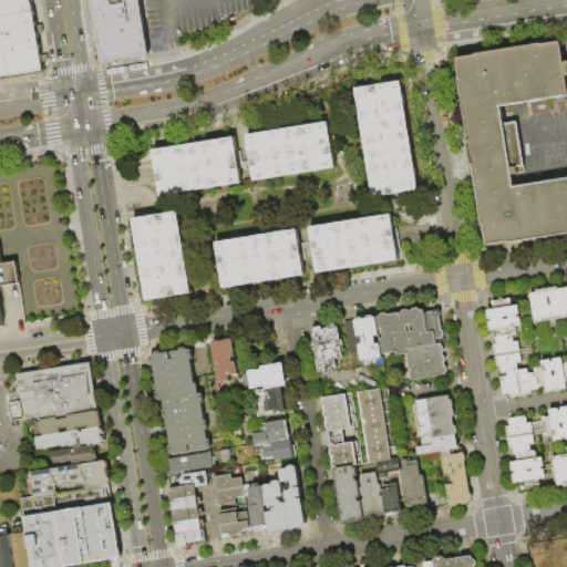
[(42,63),(43,71),(0,78),(0,0),(31,0),(32,2),(37,28),(38,34),(41,58),(42,63)]
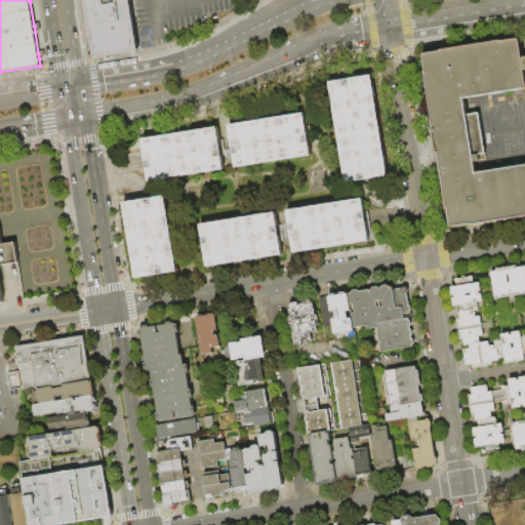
[(84,0),(130,0),(138,47),(138,49),(94,56),(84,0)]
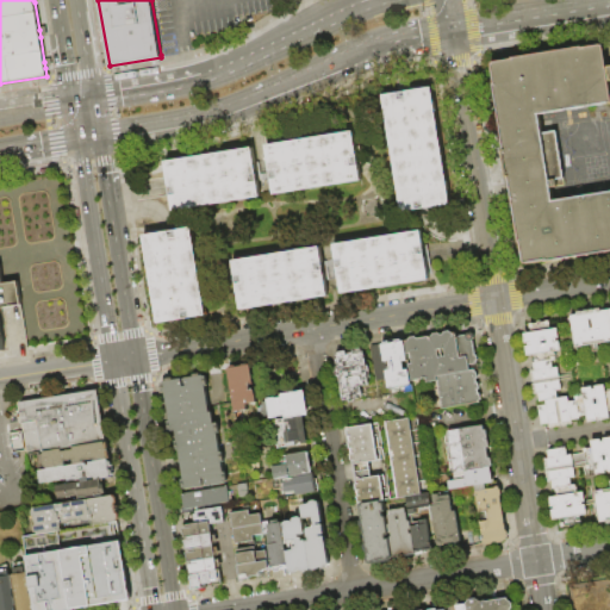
[(490,62),(521,263),(609,249),(609,191),(553,200),(549,180),(564,178),(556,131),(543,134),(540,116),(609,104),(609,74),(605,44),(490,62)]
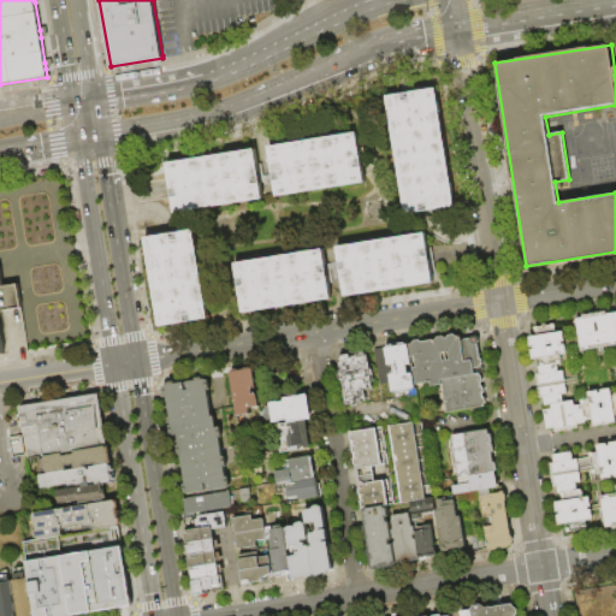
[(434,87),(454,206),(404,214),(385,94),(434,87)]
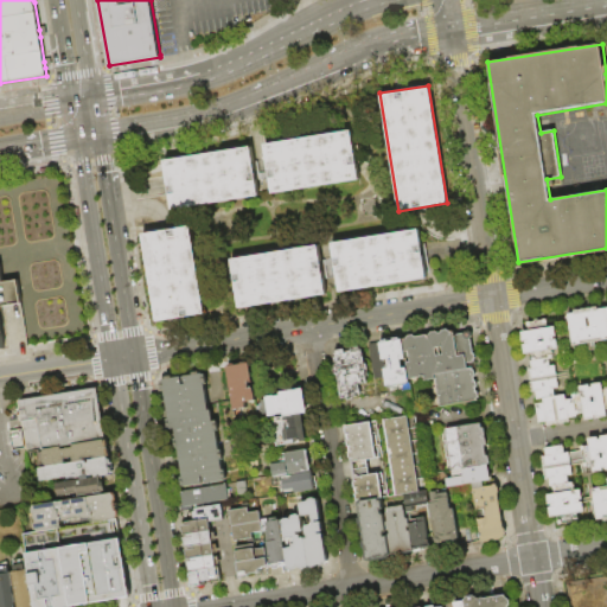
[(261,145),(351,131),(359,183),(270,197),(261,145)]
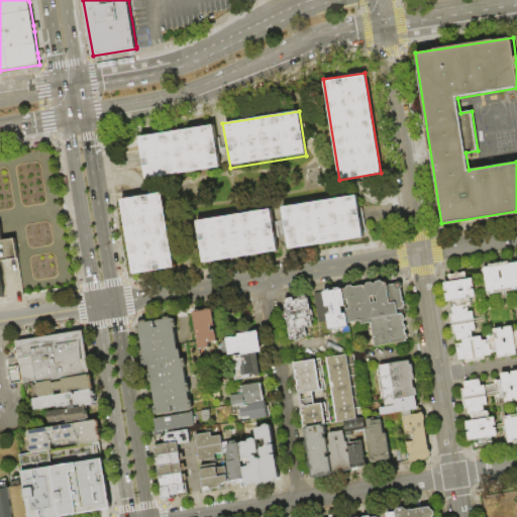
[(137,136),(212,124),(219,170),(145,182),(137,136)]
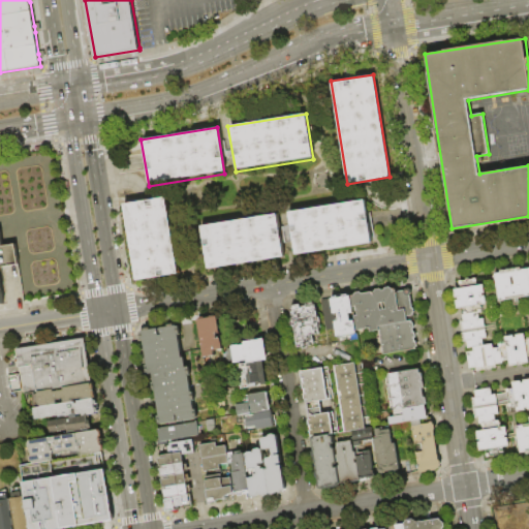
[(165,196),(179,274),(135,281),(122,204),(165,196)]
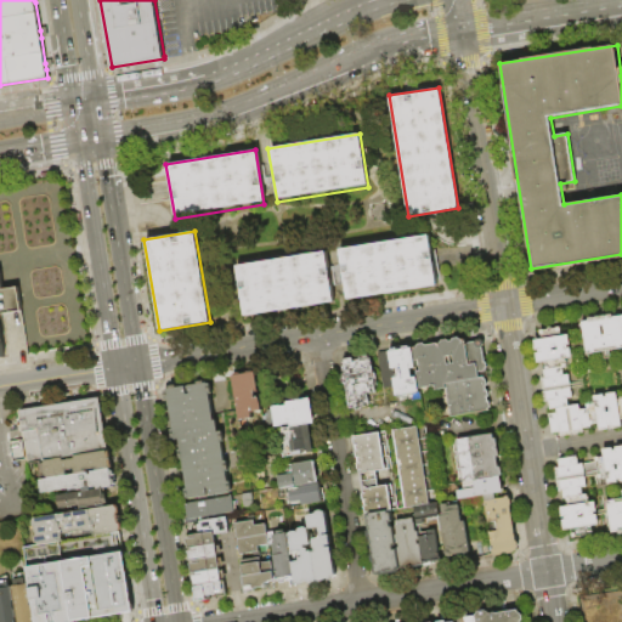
[(428,235),(436,286),(346,300),(338,249),(428,235)]
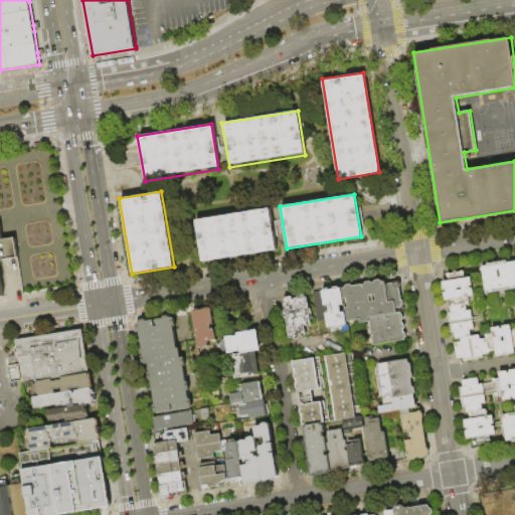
[(269,209),(275,250),(200,263),(193,221),(269,209)]
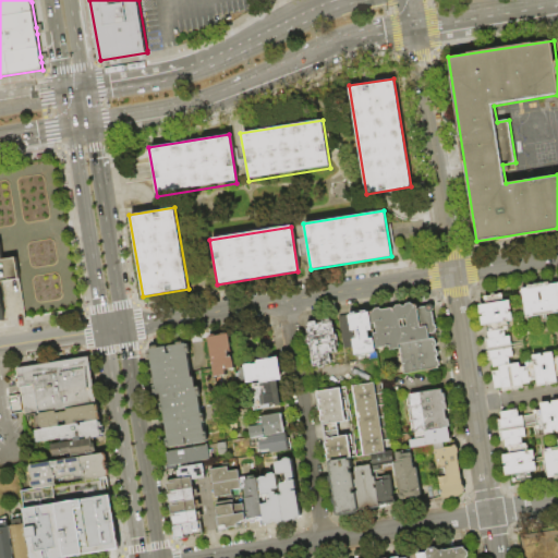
[(0,244),(2,259),(17,257),(21,280),(0,282),(0,299),(3,323),(0,323),(0,244)]
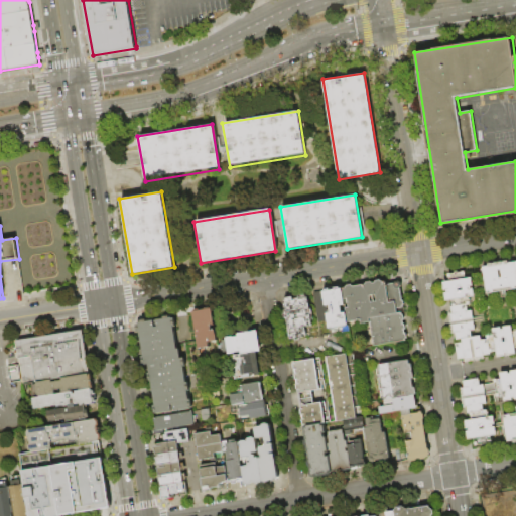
[(482,267),(490,266),(490,265),(509,261),(510,263),(514,262),(515,275),(515,288),(486,293),(482,267)]
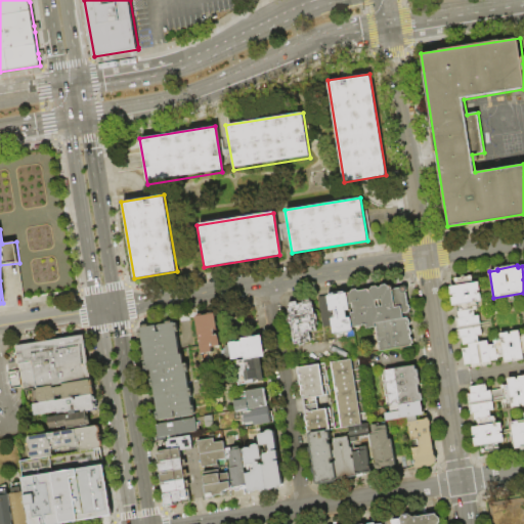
[(450,305),(449,297),(451,297),(451,295),(449,295),(447,286),(453,285),(452,278),(470,275),(471,281),(476,281),(477,291),(472,292),(473,294),(477,293),(478,301),(474,302),(475,309),(471,309),(457,311),(455,304),(450,305)]
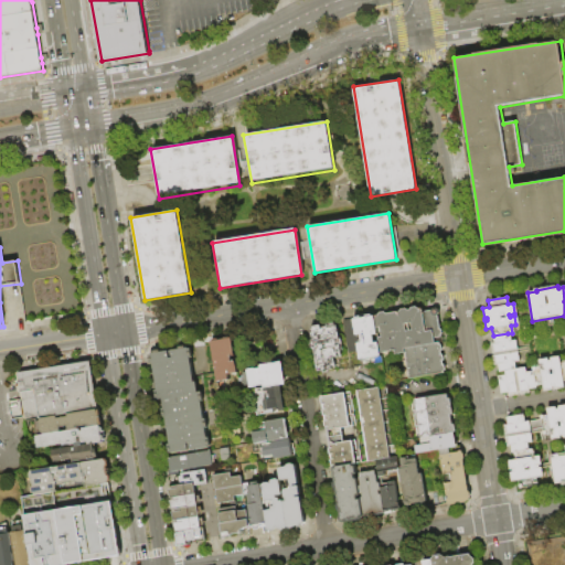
[(435,343),(404,349),(380,352),(374,317),(377,316),(379,313),(384,312),(386,315),(400,312),(401,310),(417,307),(418,309),(423,309),(423,312),(438,310),(443,339),(434,340),(435,343)]
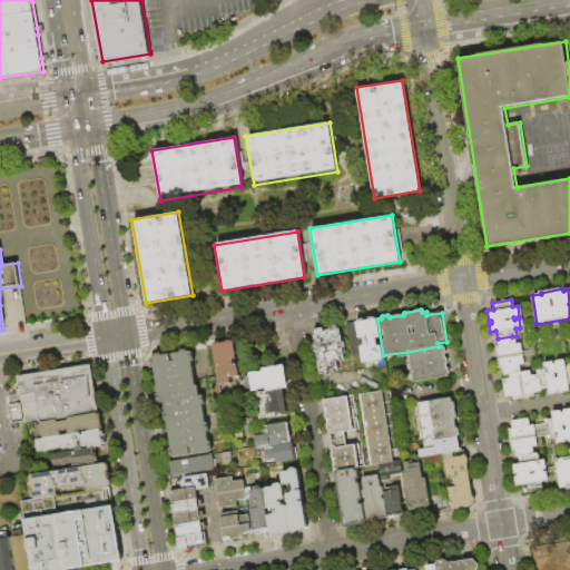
[(383,355),(383,361),(372,362),(372,365),(365,366),(365,363),(363,363),(361,354),(356,323),(355,321),(376,317),(377,320),(383,355)]
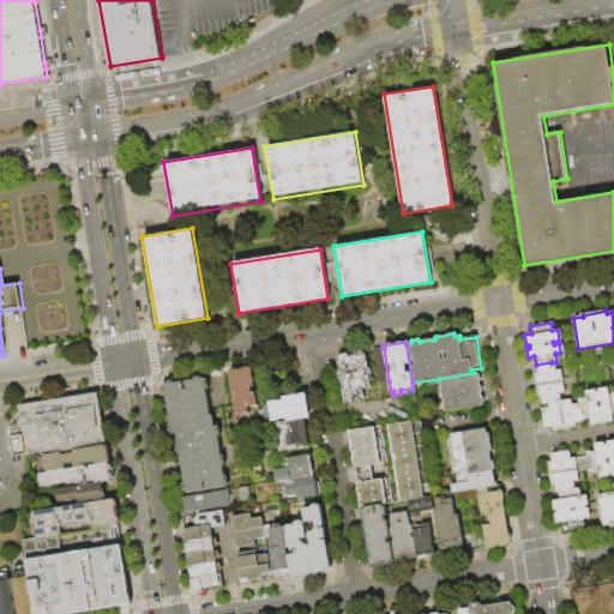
[(389,381),(377,384),(372,349),(384,348),(389,381)]
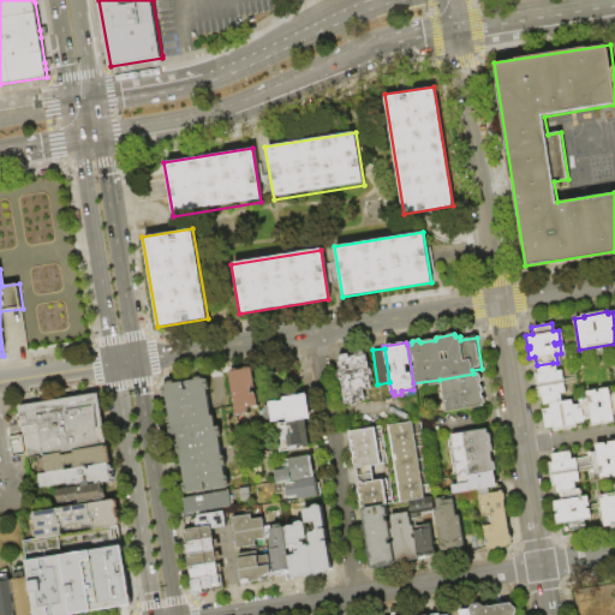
[(365,401),(358,402),(356,406),(351,406),(348,404),(345,405),(341,381),(338,380),(338,374),(340,372),(338,357),(348,356),(348,358),(354,357),(354,353),(365,352),(368,368),(370,368),(371,377),(369,377),(371,390),(363,392),(365,401)]
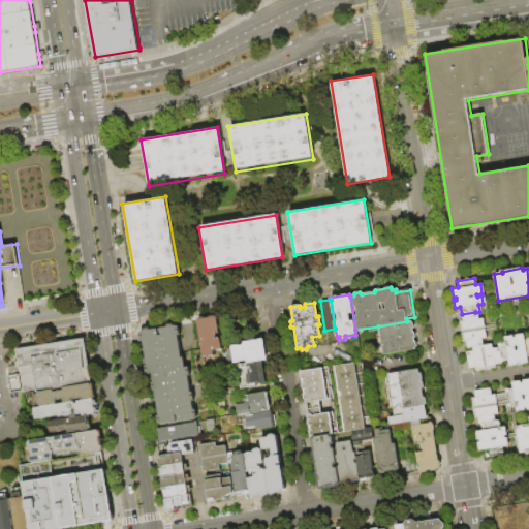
[(470,346),(466,347),(465,341),(462,341),(459,321),(462,320),(462,314),(475,312),(476,318),(483,317),(486,338),(479,339),(480,345),(470,346)]
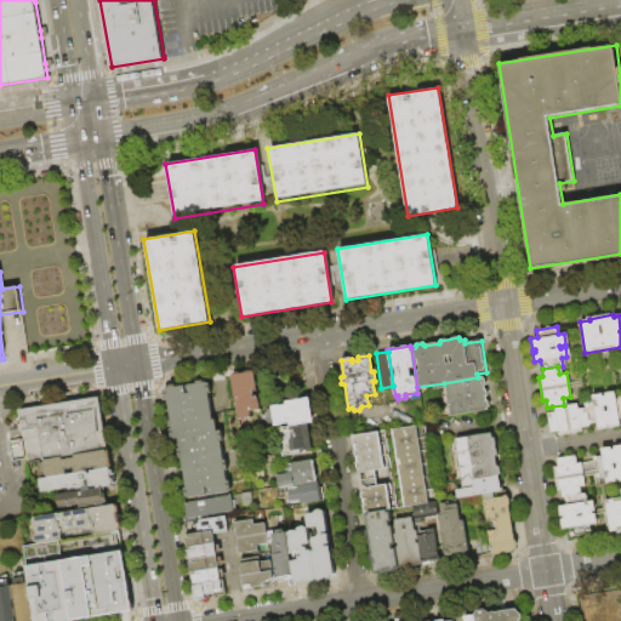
[(231,375),(255,371),(257,391),(254,392),(254,398),(258,397),(261,410),(250,411),(251,417),(238,420),(231,375)]
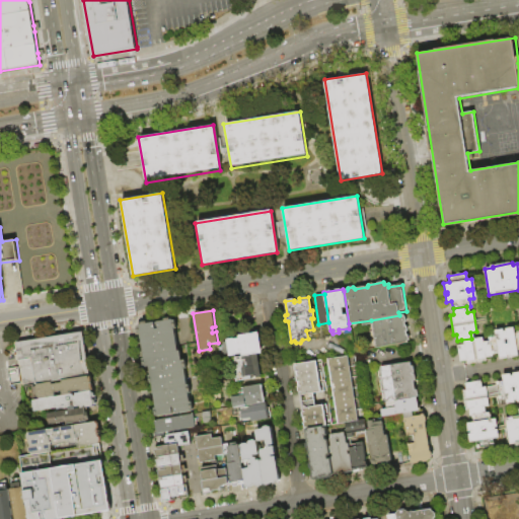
[(375,349),(371,320),(399,315),(403,315),(403,317),(405,317),(405,322),(404,323),(404,326),(406,326),(408,332),(405,332),(406,336),(408,336),(409,342),(408,343),(408,344),(375,349)]
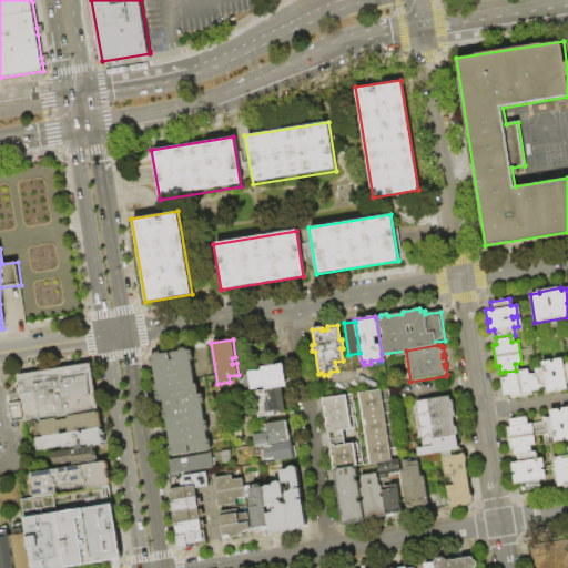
[(163,401),(156,402),(155,393),(158,392),(153,365),(150,366),(149,356),(191,350),(192,361),(190,362),(194,385),(196,384),(199,395),(163,401)]
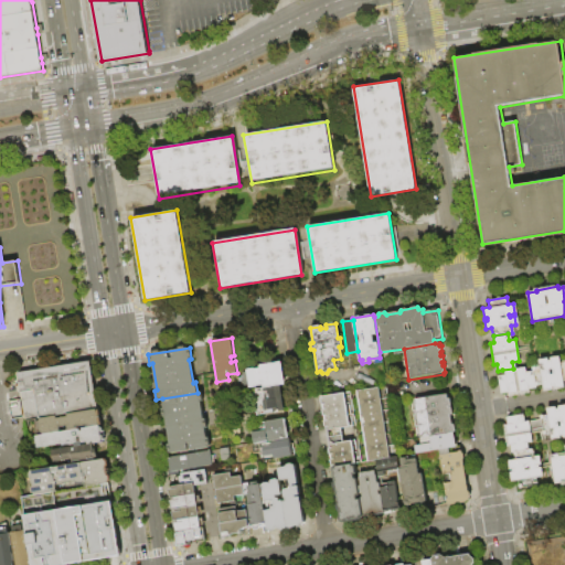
[(550,359),(560,356),(561,362),(564,361),(564,381),(564,382),(564,387),(555,388),(554,386),(552,386),(552,390),(543,391),(542,384),(533,385),(531,371),(531,368),(539,366),(539,360),(547,359),(547,361),(550,360),(550,359)]
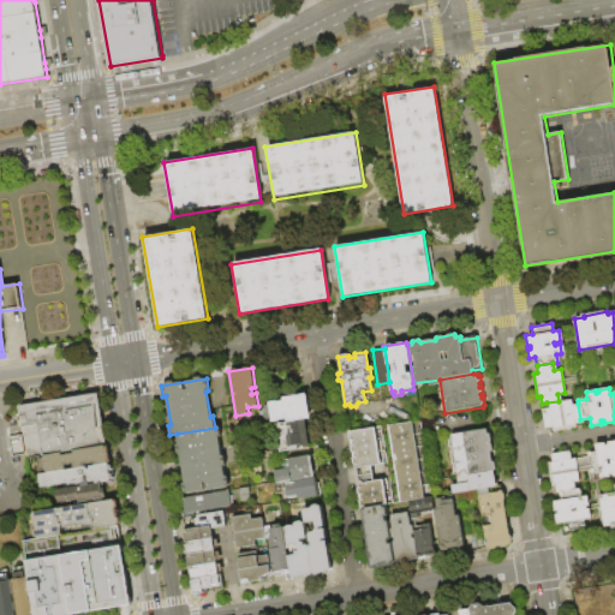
[(21,407),(100,394),(108,446),(75,452),(63,453),(45,455),(29,459),(21,407)]
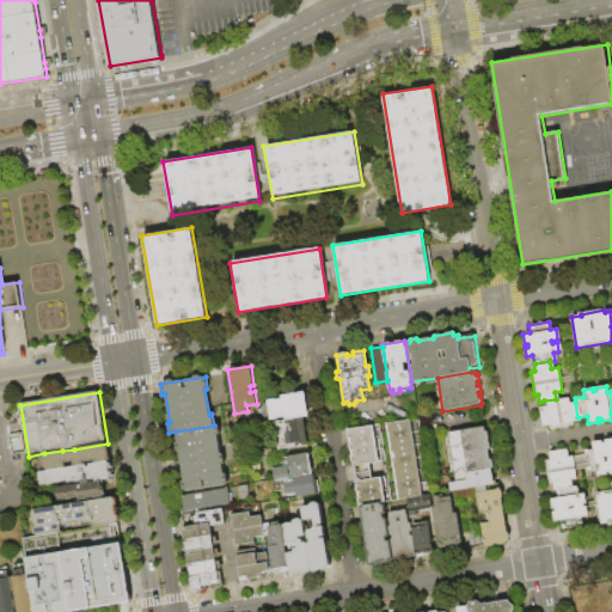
[(308,446),(287,450),(282,418),(265,422),(262,399),(304,392),(308,417),(304,418),(308,446)]
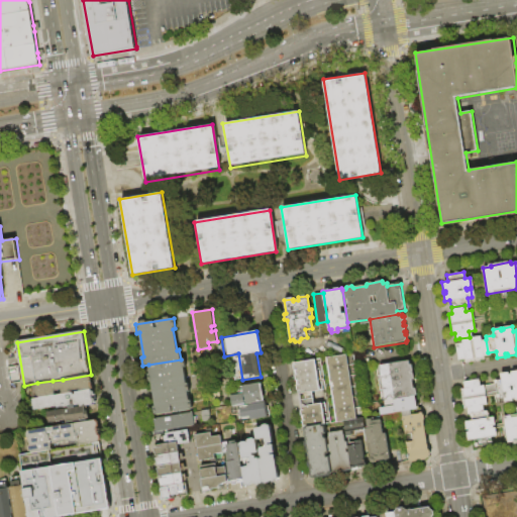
[(459,338),(470,337),(479,335),(480,340),(486,339),(488,352),(489,355),(483,356),(483,359),(463,363),(463,359),(456,360),(454,344),(460,343),(459,338)]
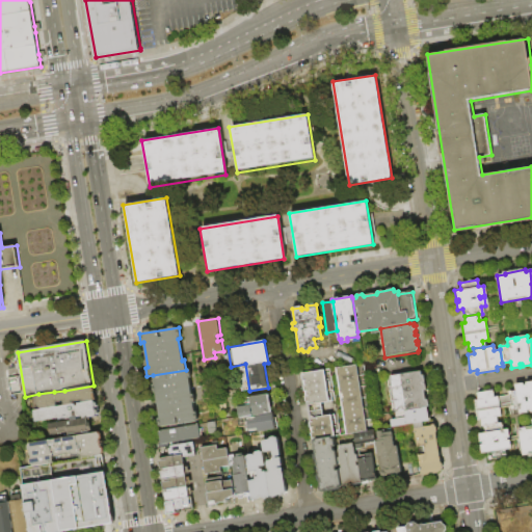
[(346,435),(336,368),(363,364),(373,430),(354,433),(346,435)]
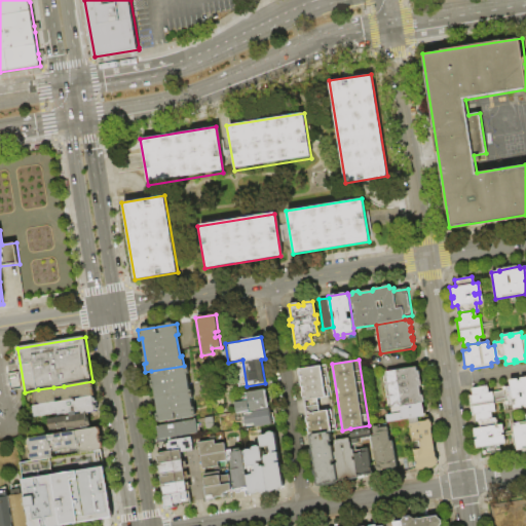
[(156,423),(155,414),(157,414),(153,389),(150,389),(149,380),(152,380),(151,371),(184,366),(187,366),(189,374),(186,375),(189,390),(191,389),(193,399),(190,399),(191,408),(194,408),(195,417),(156,423)]
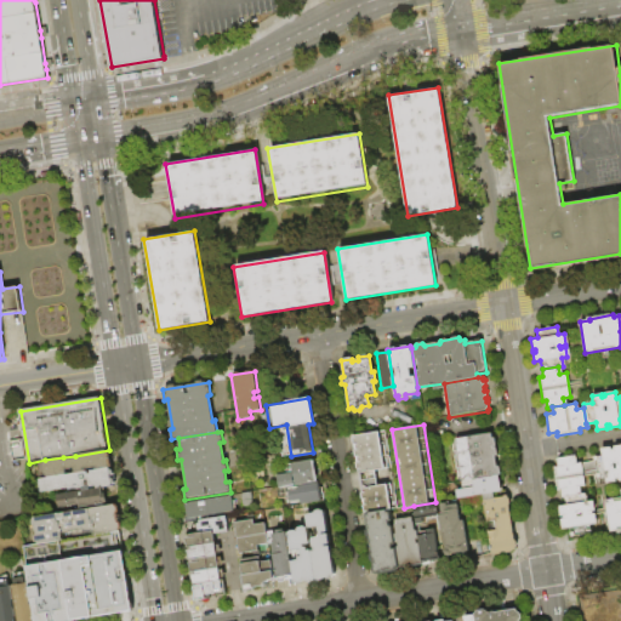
[(360,489),(352,437),(385,432),(391,469),(375,472),(377,486),(360,489)]
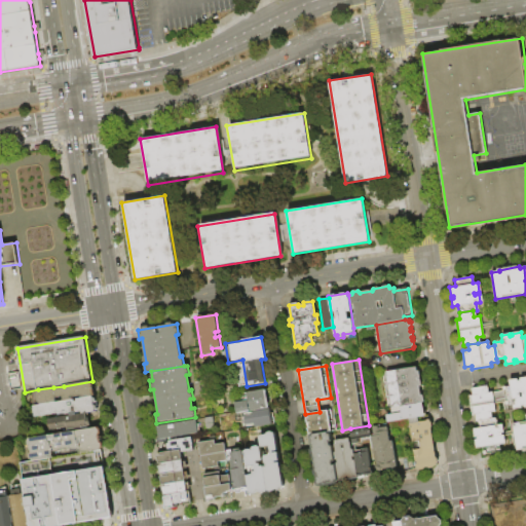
[(409,419),(389,422),(381,372),(417,366),(417,371),(419,371),(421,386),(420,386),(421,396),(423,396),(424,403),(422,403),(425,417),(409,419)]
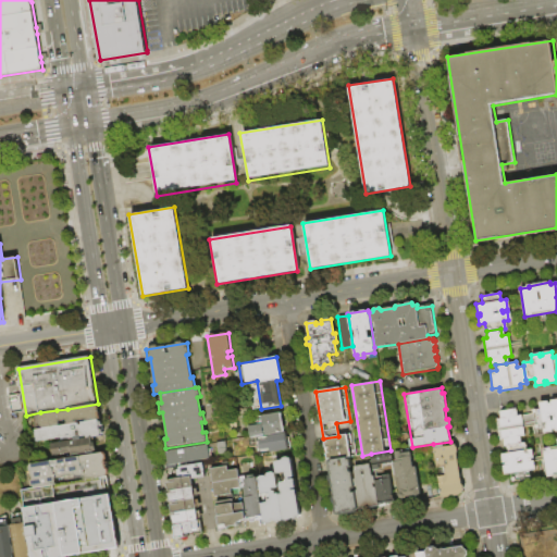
[(549,400),(556,398),(556,431),(555,432),(555,430),(553,430),(553,432),(543,433),(542,429),(535,430),(534,422),(522,424),(521,415),(533,412),(532,410),(539,409),(537,403),(548,401),(548,404),(551,404),(549,400)]
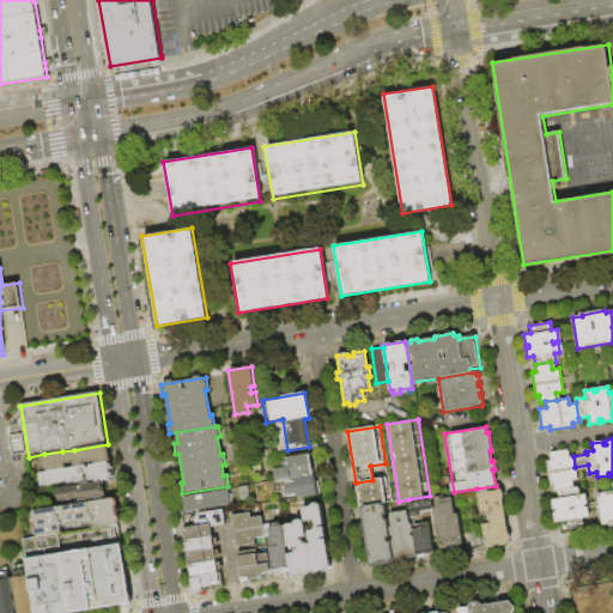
[(108,444),(110,462),(96,465),(96,463),(84,465),(84,466),(74,468),(74,463),(66,465),(67,469),(48,472),(46,471),(43,457),(44,454),(62,451),(62,455),(74,453),(74,450),(108,444)]
